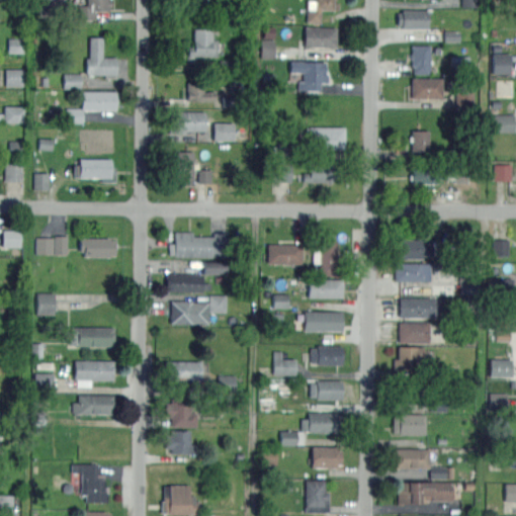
[(44,0),(45,15),(61,15),(61,0),(44,0)]
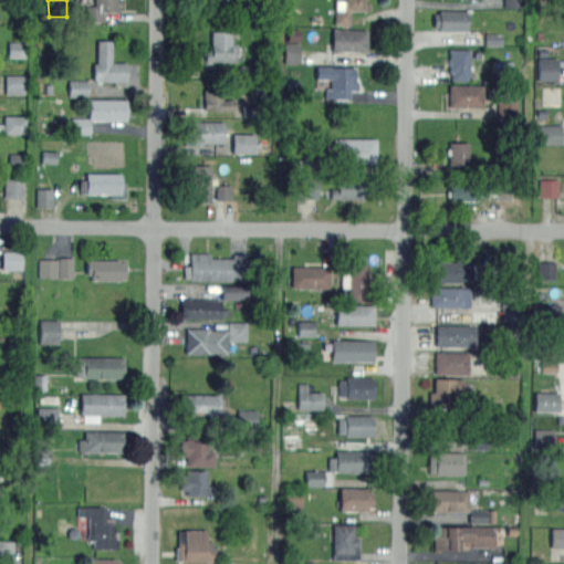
[(104,21),(86,21),(86,7),(95,7),(95,0),(119,0),(119,1),(123,1),(123,9),(119,9),(119,13),(104,13),(104,21)]
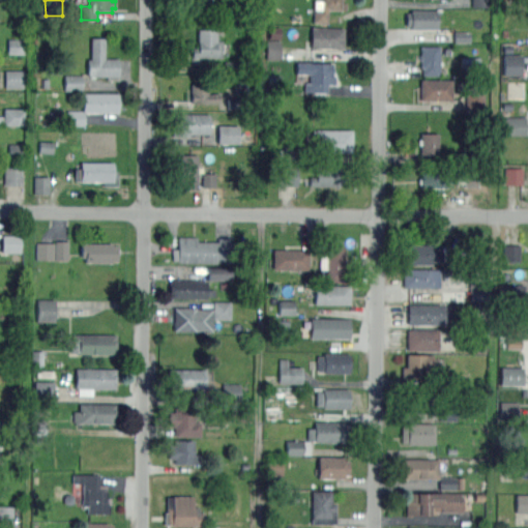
[(344,0),(344,4),(347,4),(347,11),(329,11),(328,24),(314,24),(315,13),(312,13),(312,9),(317,9),(317,1),(323,2),(323,0),(344,0)]
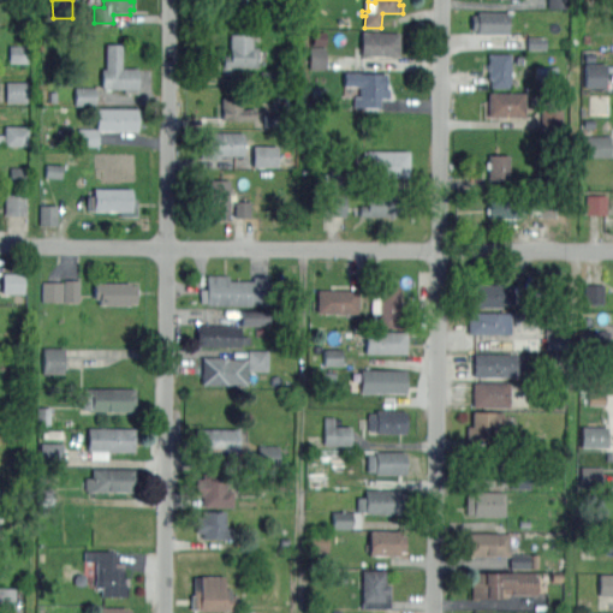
[(569,11),(567,0),(551,0),(551,10),(569,11)]
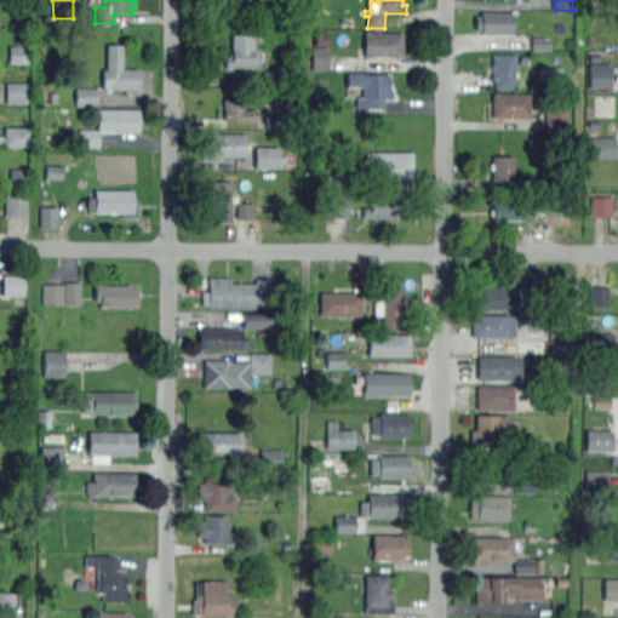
[(513,35),(482,35),(482,32),(476,32),(476,17),(481,17),(481,13),(513,13),(513,35)]
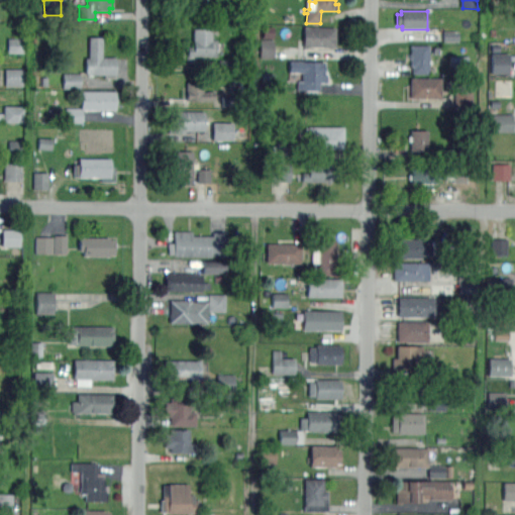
[(337,29),(336,50),(304,48),(305,28),(337,29)]
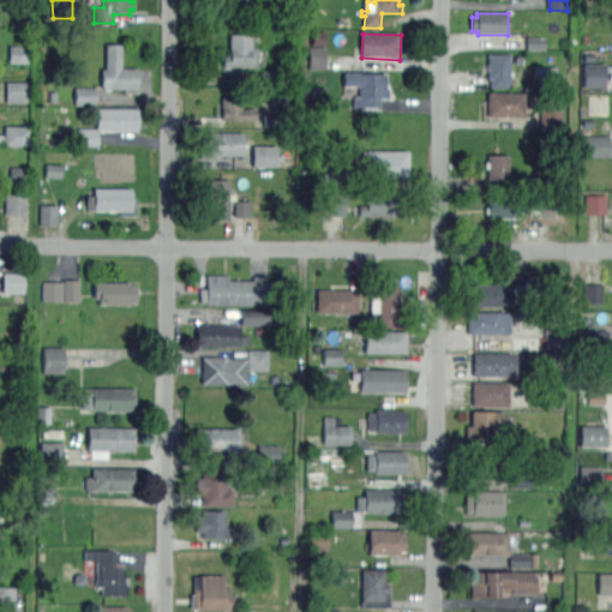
[(253,48),(259,48),(258,69),(225,67),(225,57),(231,58),(232,36),(253,36),(253,48)]
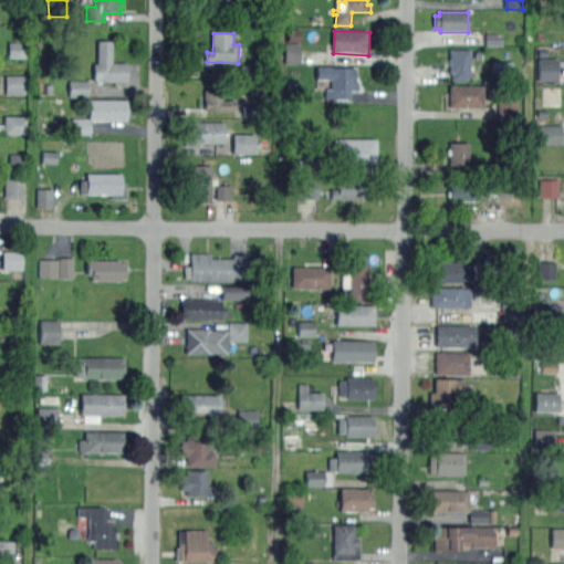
[(127,87),(115,87),(115,83),(100,83),(100,81),(94,81),(95,65),(97,65),(98,42),(112,42),(112,64),(127,64),(127,87)]
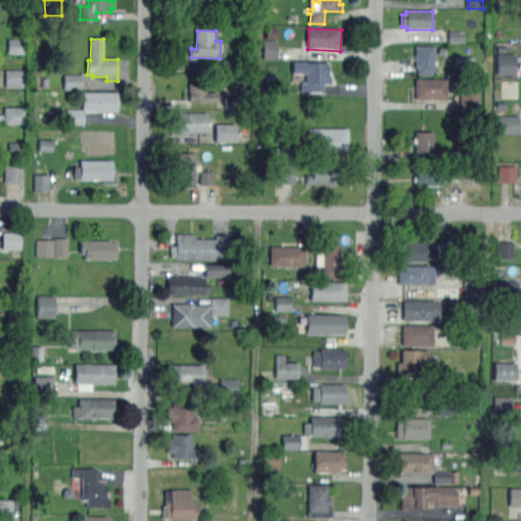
[(419,77),(419,67),(418,67),(417,48),(434,48),(435,76),(419,77)]
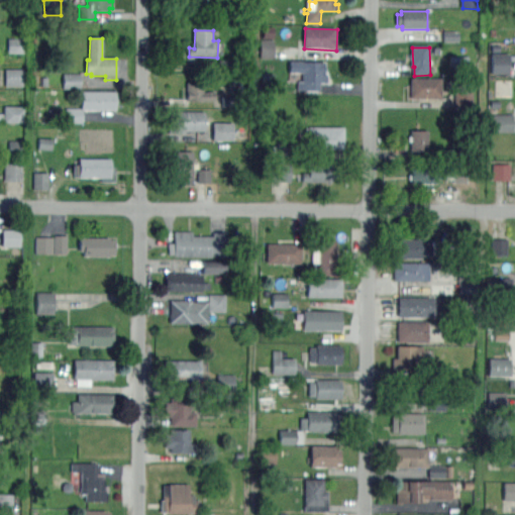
[(511,56),(493,56),(493,76),(511,76),(511,56)]
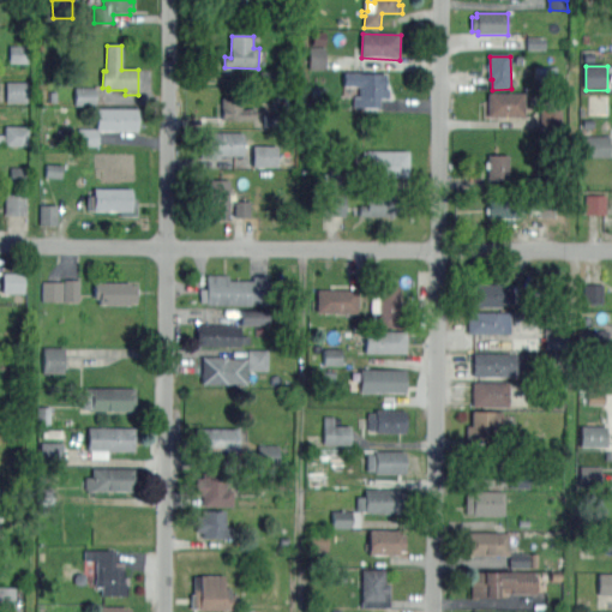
[(388,76),(388,90),(393,90),(391,100),(381,100),(381,108),(354,107),(354,97),(359,97),(359,88),(345,87),(345,75),(388,76)]
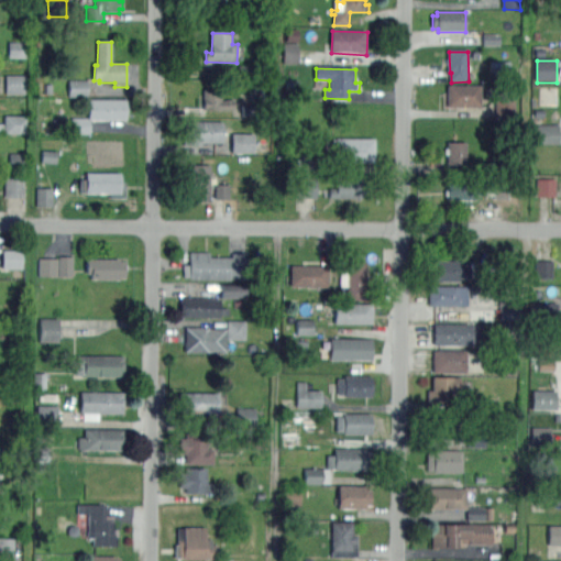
[(26,77),(8,78),(8,96),(26,96),(26,77)]
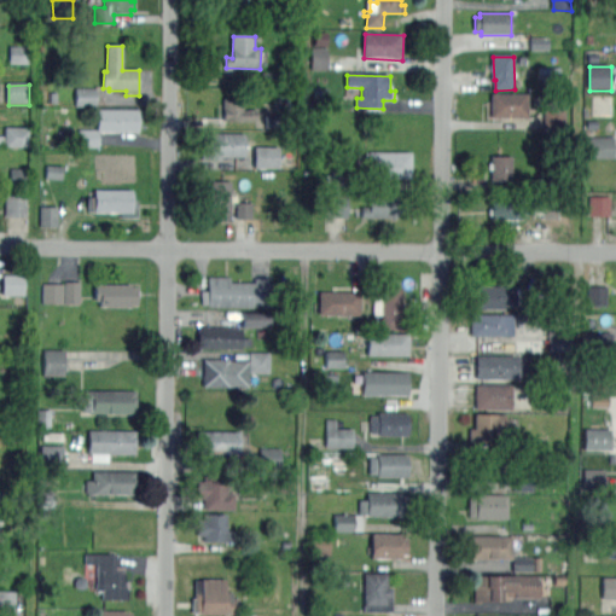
[(98,91),(77,91),(77,108),(98,108),(98,91)]
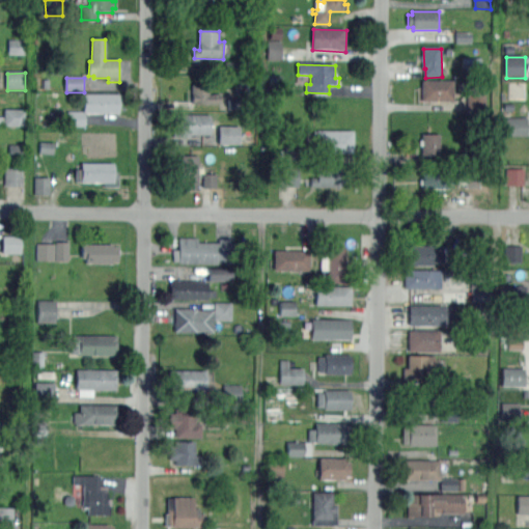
[(453,103),(422,102),(423,81),(453,82),(453,103)]
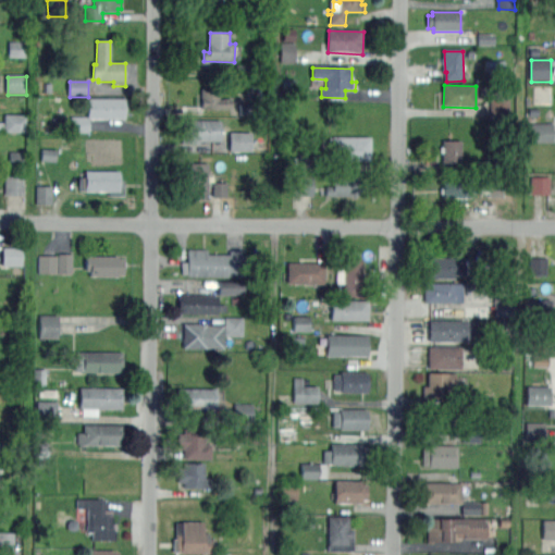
[(537,107),(551,106),(550,88),(537,89),(537,107)]
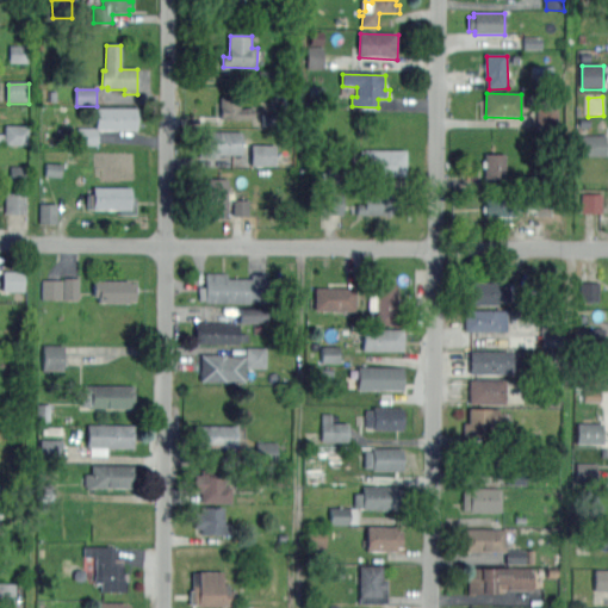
[(240,109),(255,109),(255,121),(222,121),(222,99),(240,99),(240,109)]
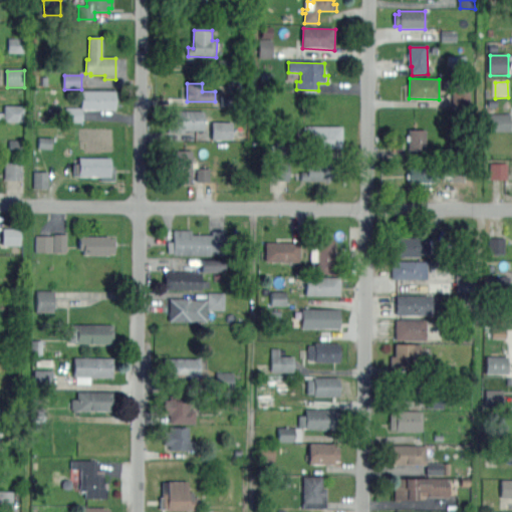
[(81,122),(66,122),(66,109),(82,108),(81,92),(115,91),(115,110),(81,110),(81,122)]
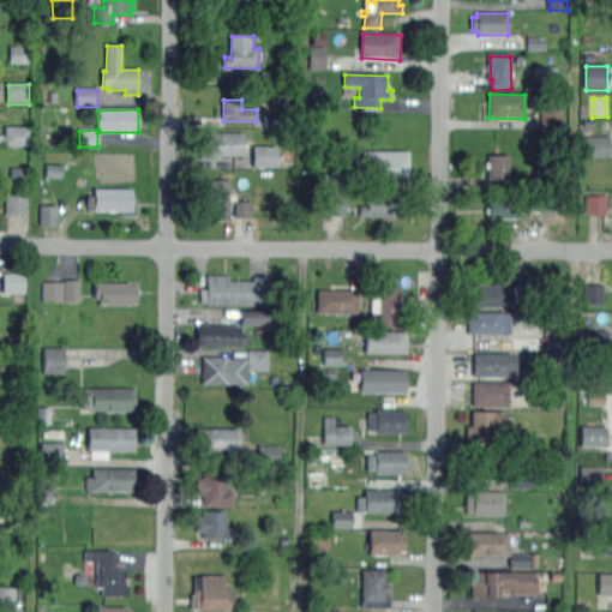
[(564,131),(563,109),(543,111),(544,131),(564,131)]
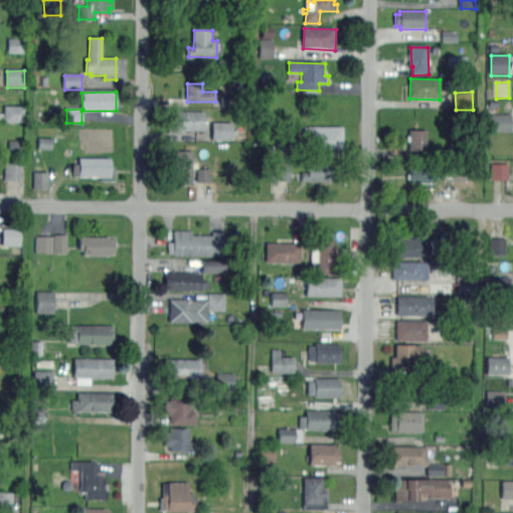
[(26,108),(5,108),(5,124),(25,124),(26,108)]
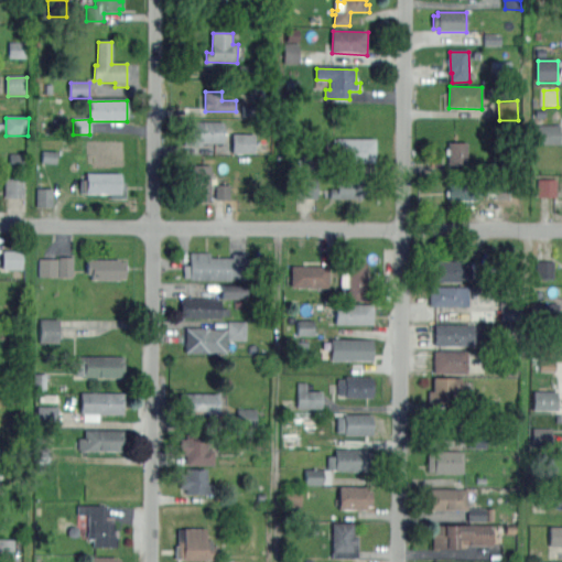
[(203,147),(185,147),(185,122),(225,122),(225,143),(203,143),(203,147)]
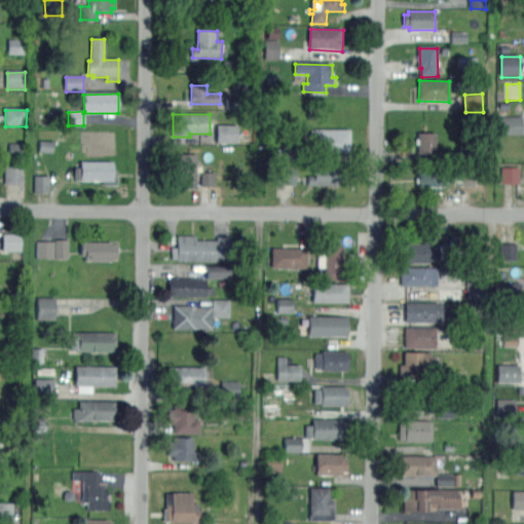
[(523,119),(502,118),(501,136),(523,137),(523,119)]
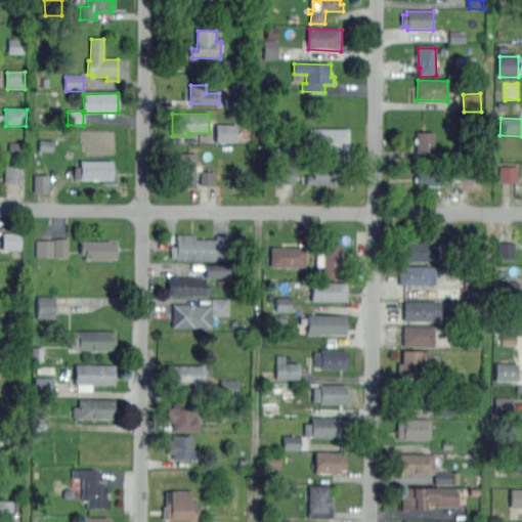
[(217,144),(237,144),(237,127),(217,126),(217,144)]
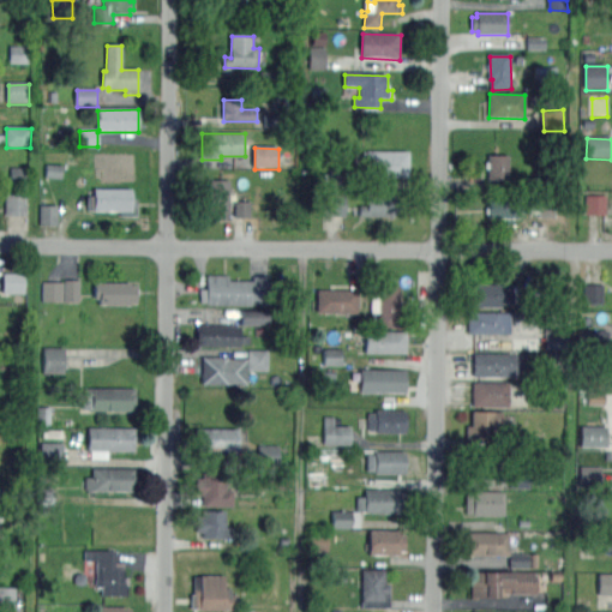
[(411,153),(409,178),(372,177),(372,167),(363,167),(363,151),(411,153)]
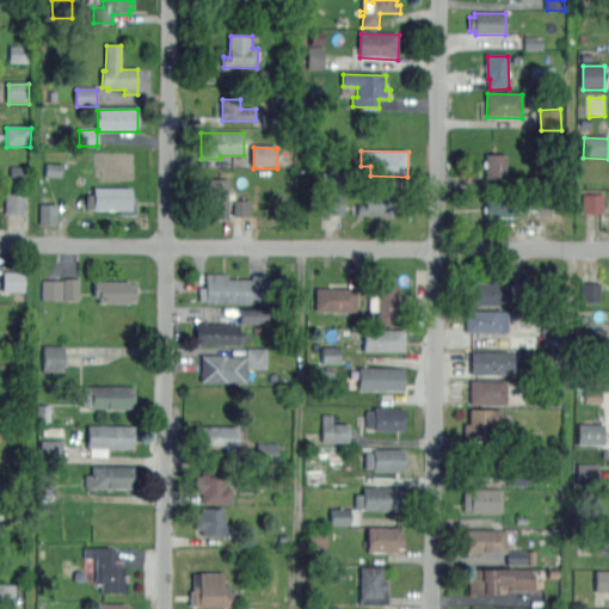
[(487,180),(487,168),(484,168),(484,161),(487,161),(487,155),(506,155),(508,180),(487,180)]
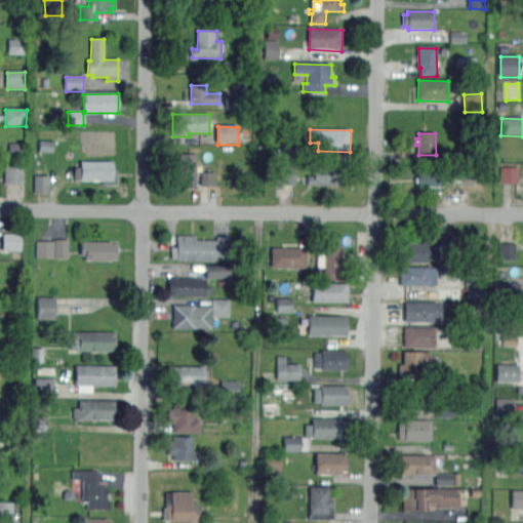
[(196,187),(179,187),(179,178),(175,178),(175,173),(179,173),(179,155),(196,155),(196,187)]
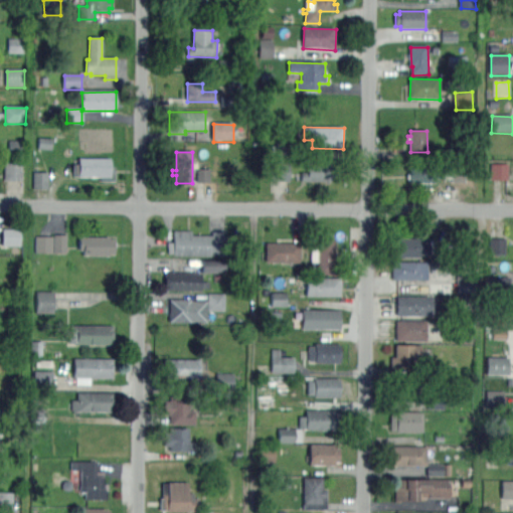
[(102,182),(102,176),(74,177),(74,165),(79,165),(79,159),(111,159),(111,167),(116,167),(116,182),(102,182)]
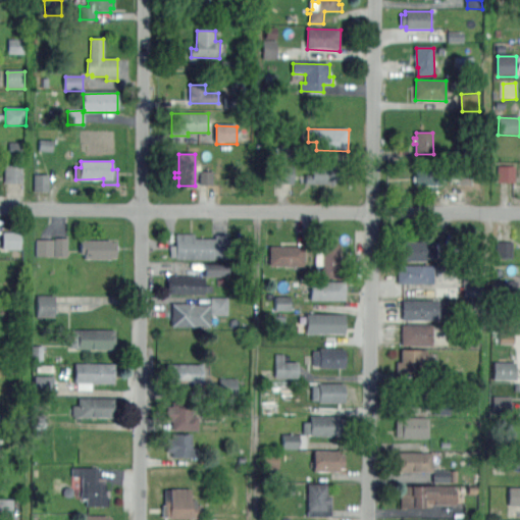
[(307,185),(307,175),(313,175),(313,166),(336,166),(336,185),(307,185)]
